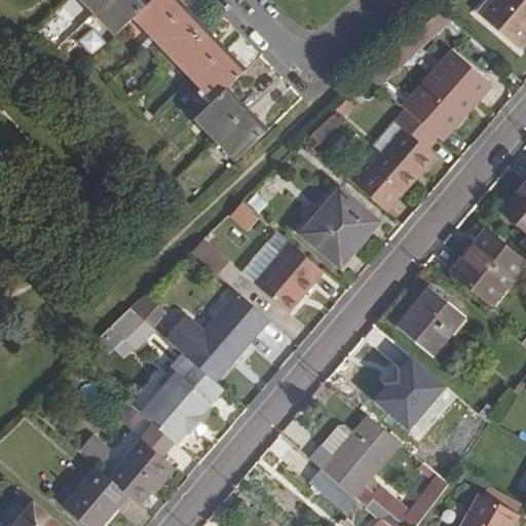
[(137,16),(156,38),(177,60),(196,80),(216,101),(197,118),(218,139),(237,160),(267,133),(247,111),(227,90),(245,73),(225,52),(204,32),(183,9),(174,0),(153,0),(146,7),(139,0),(84,0),(97,12),(117,35),(137,16)]
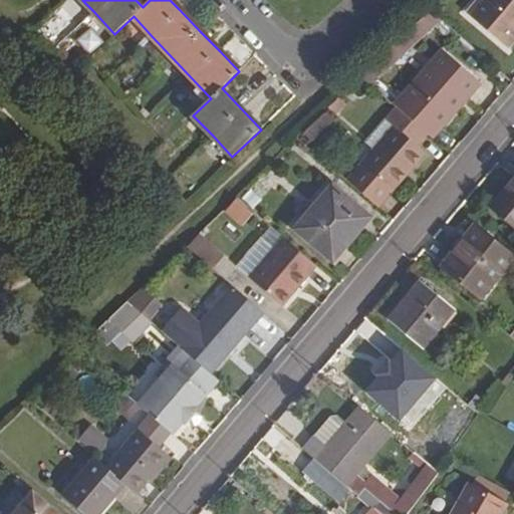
[(513,0),(480,0),(468,15),(506,47),(513,37),(513,0)]
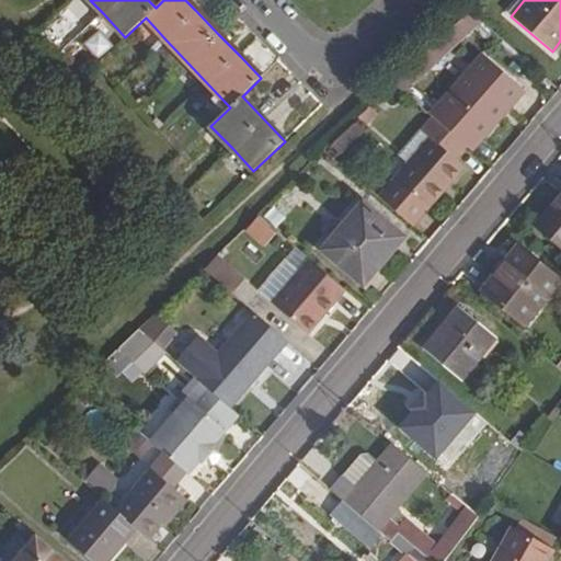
[(480,24),(469,11),(435,45),(446,56),(480,24)]
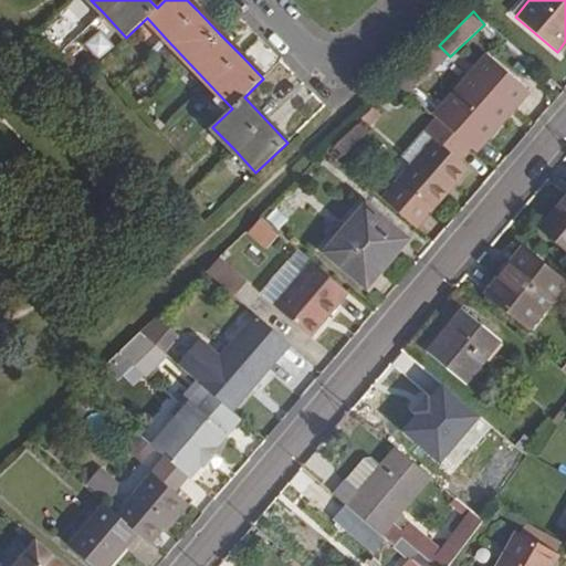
[(439,45),(410,72),(421,83),(450,56),(439,45)]
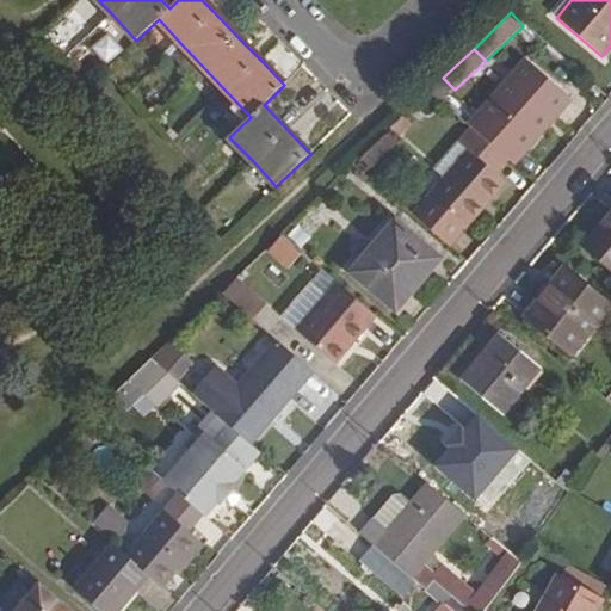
[(507,94),(503,90),(479,116),(513,146),(526,133),(534,139),(554,115),(569,98),(530,62),(514,80),(518,82),(507,94)]
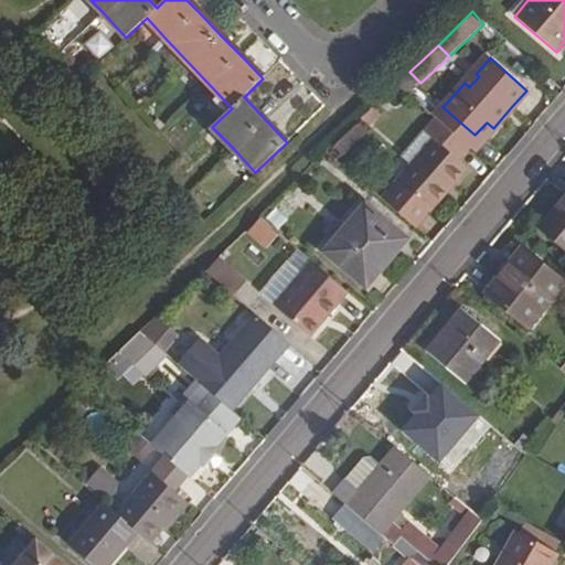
[(443,107),(434,115),(438,118),(467,144),(475,135),(443,107)]
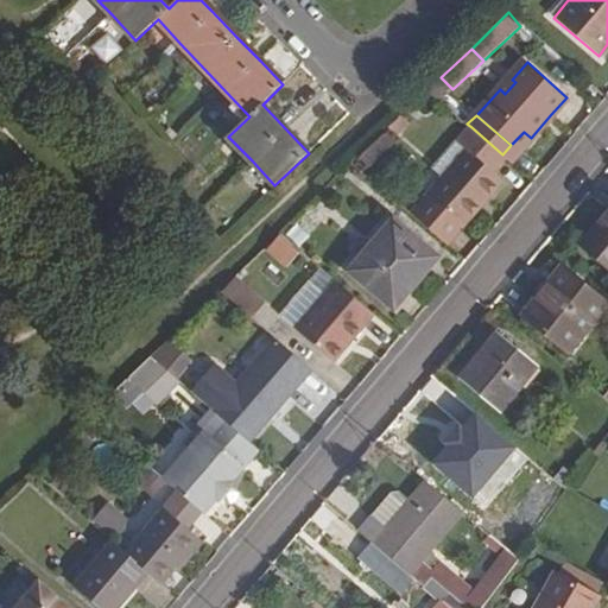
[(502,179),(495,172),(508,159),(502,154),(472,127),(458,141),(468,150),(442,178),(429,194),(464,223),(502,179)]
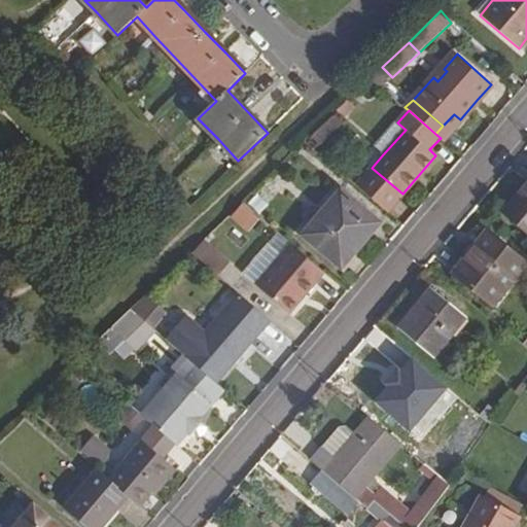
[(373,145),(383,154),(406,130),(397,123),(395,120),(373,145)]
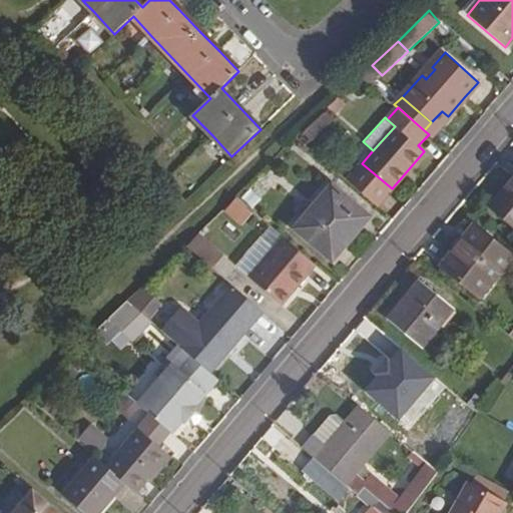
[(349,163),(340,174),(360,191),(369,180),(349,163)]
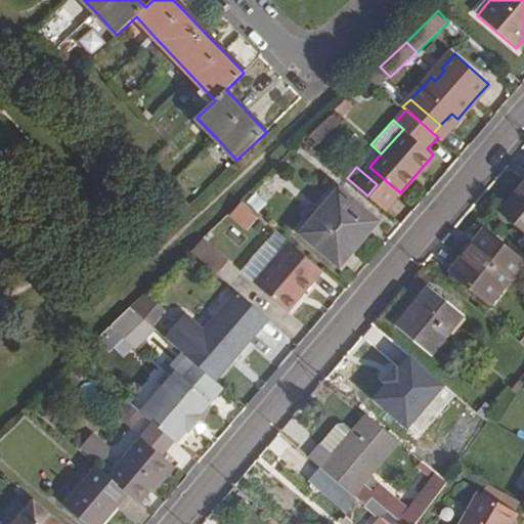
[(523,184),(503,209),(523,227),(523,184)]
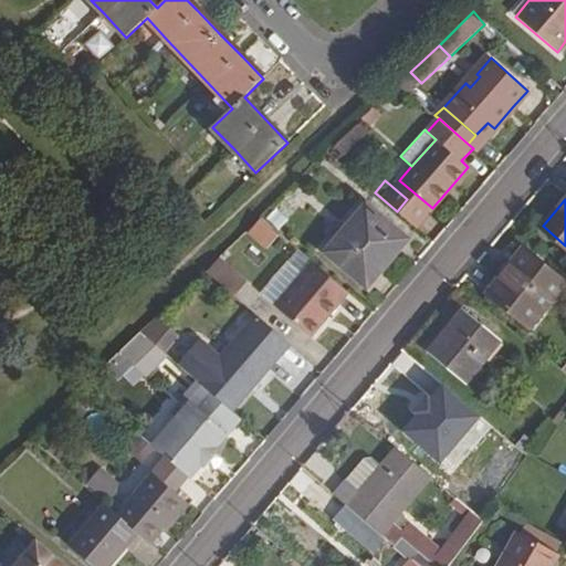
[(409,238),(367,202),(324,252),(367,289),(409,238)]
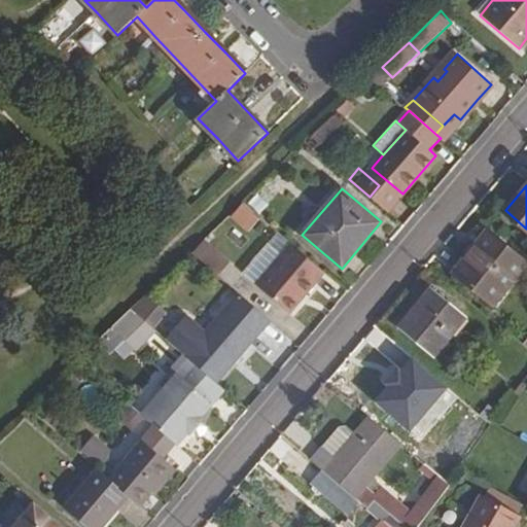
[(242,211),(231,222),(242,235),(254,223),(242,211)]
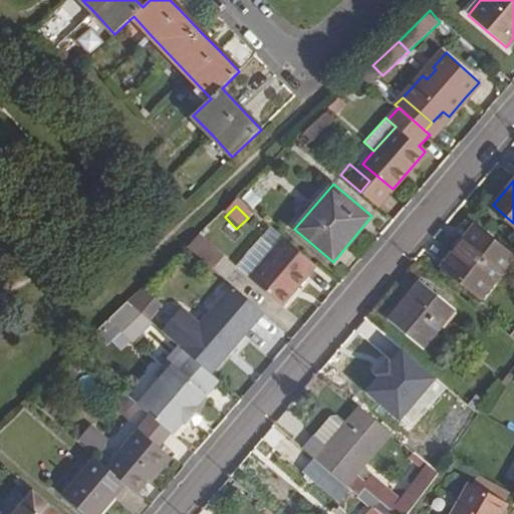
[(513,256),(513,253),(476,224),(441,269),(481,300),(513,256)]
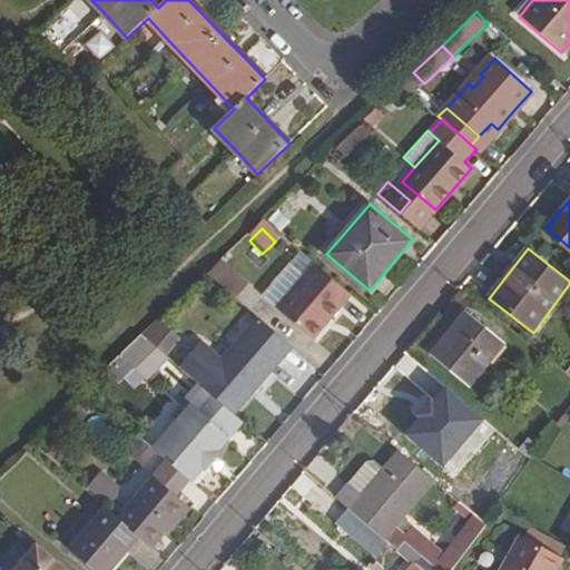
[(245,287),(218,261),(204,275),(233,301),(245,287)]
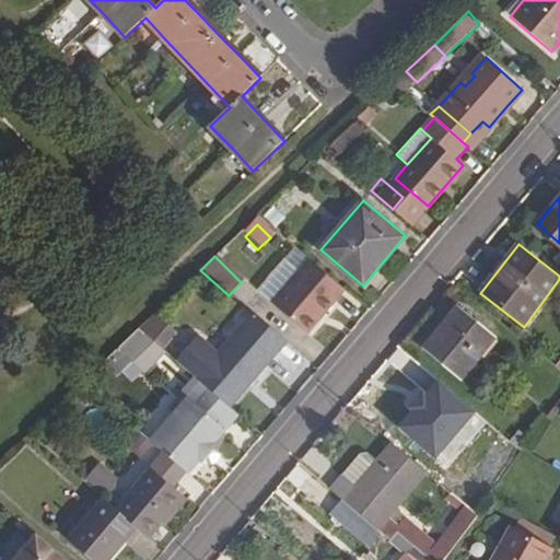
[(268,305),(303,336),(341,292),(306,261),(268,305)]
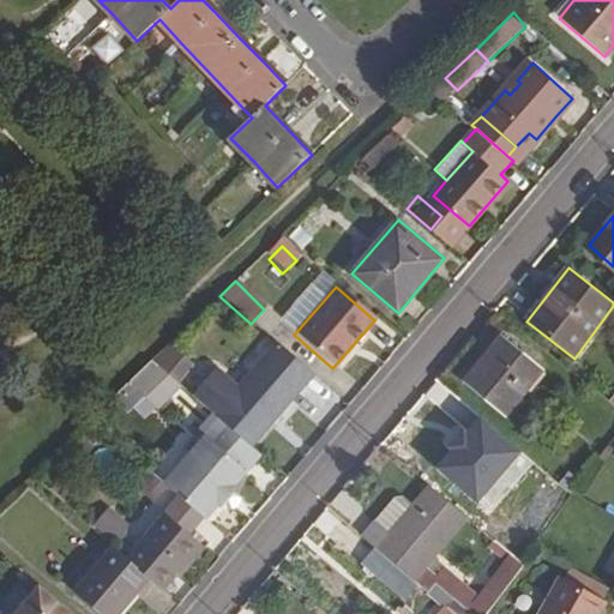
[(543,369),(504,336),(465,381),(506,415),(543,369)]
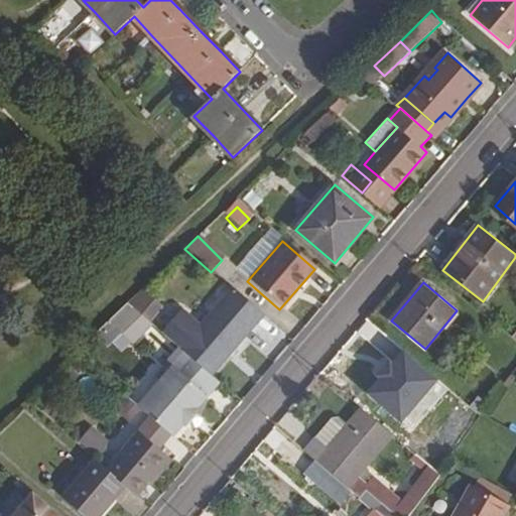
[(158,304),(141,289),(127,304),(145,320),(158,304)]
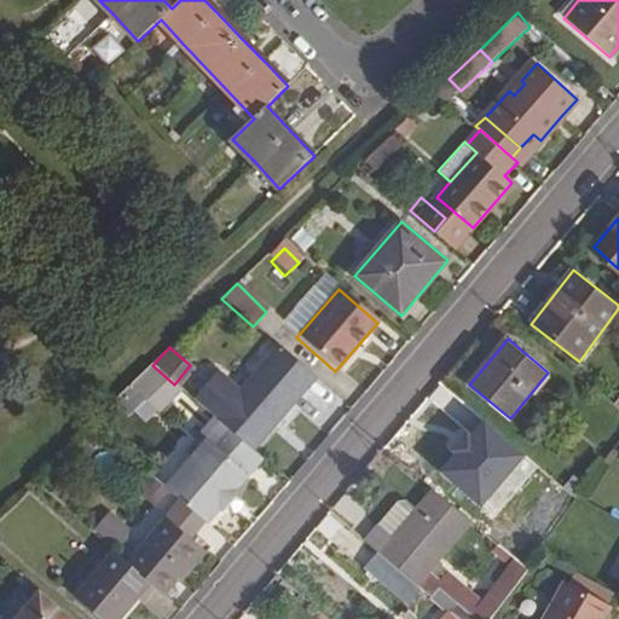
[(219,420),(220,417),(248,441),(261,427),(268,433),(314,380),(279,350),(244,391),(219,369),(194,398),(219,420)]
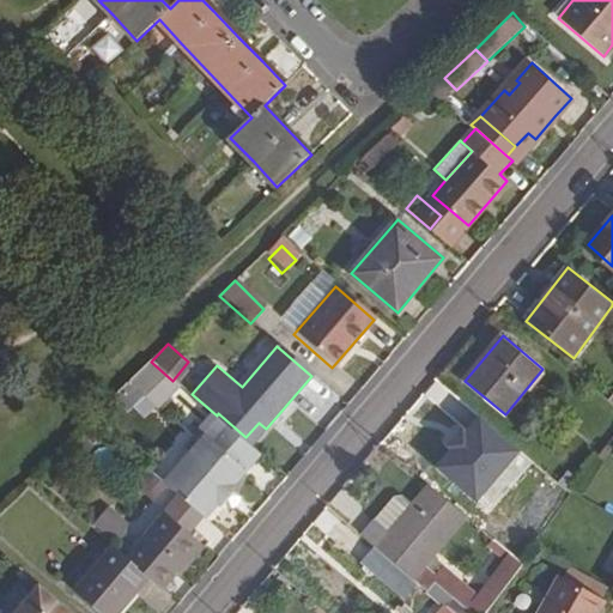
[(173,381),(151,362),(135,376),(163,402),(180,387),(177,384),(173,381)]
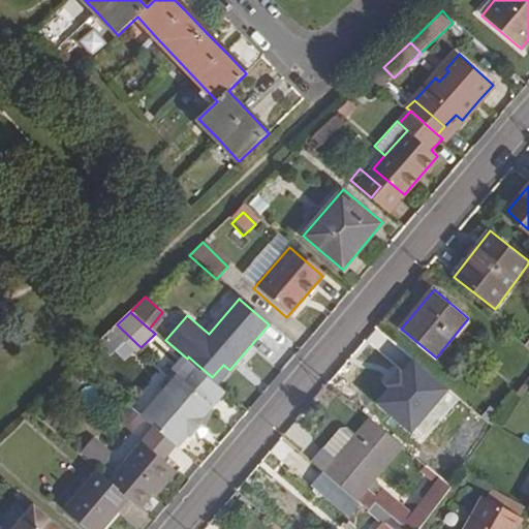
[(166,316),(162,312),(149,329),(153,332),(166,316)]
